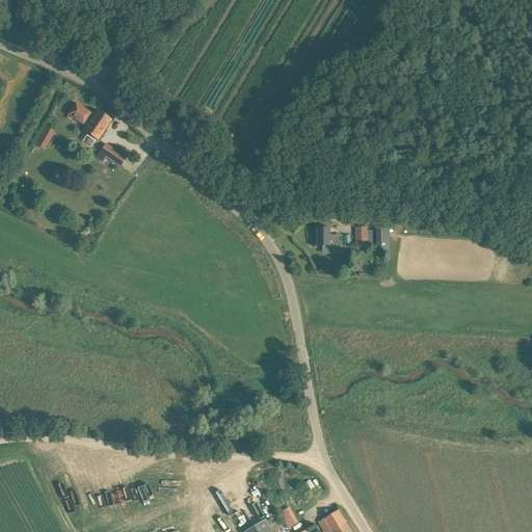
[(98,138),(110,120),(97,110),(94,115),(89,113),(89,112),(76,103),(69,114),(83,125),(86,120),(89,122),(83,130),(98,138)]
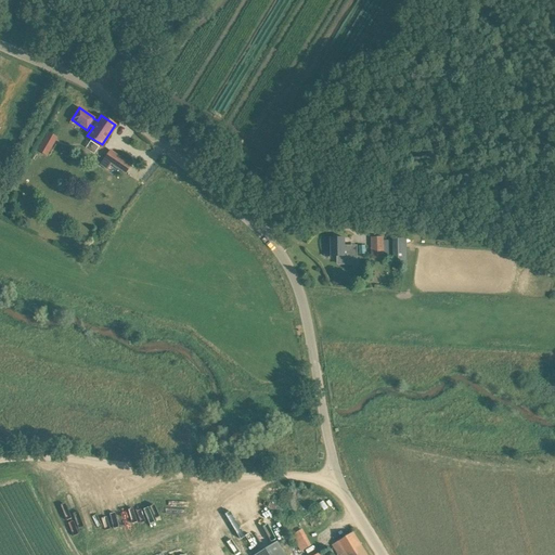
[(38,151),(47,156),(57,138),(49,132),(38,151)]
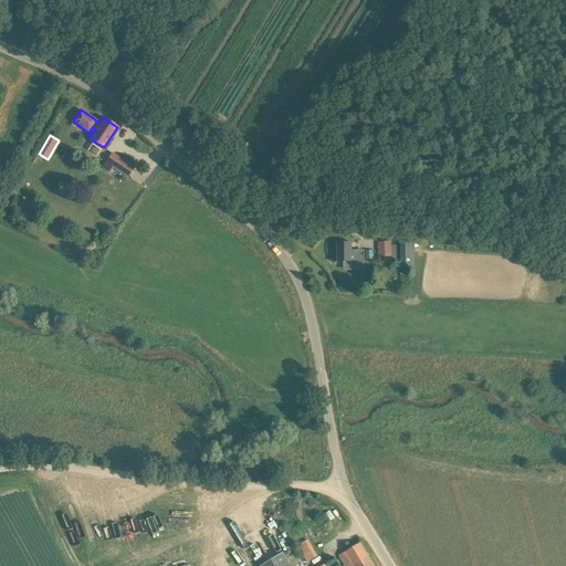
[(112,153),(102,168),(109,173),(113,167),(127,177),(134,168),(112,153)]
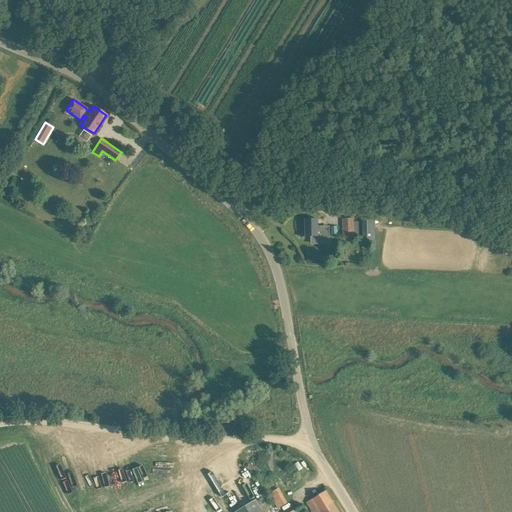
[(355,221),(354,217),(343,218),(343,238),(361,238),(361,221),(355,221)]
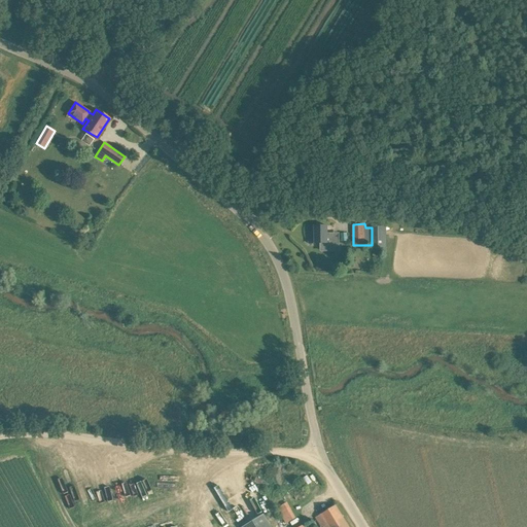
[(321,250),(340,250),(339,234),(327,234),(327,225),(309,225),(309,237),(311,237),(311,243),(321,243),(321,250)]
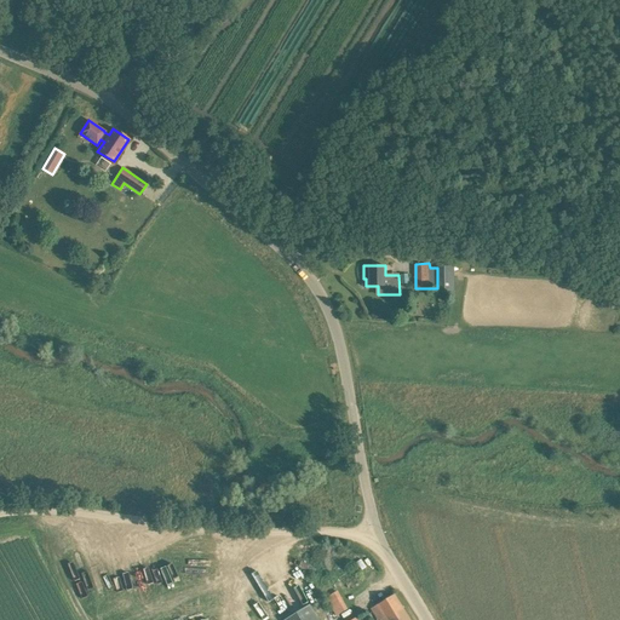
[(440,267),(440,268),(440,288),(440,292),(455,292),(454,265),(440,267)]
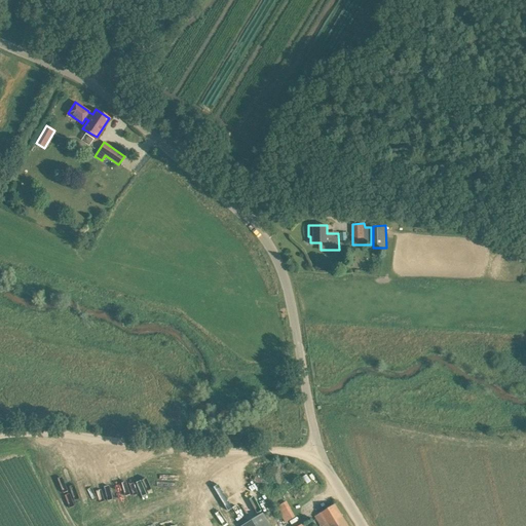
[(286,501),(276,506),(286,522),(295,517),(286,501)]
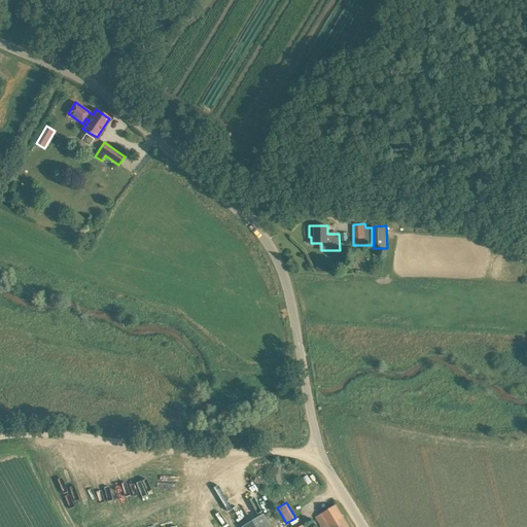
[(349,526),(336,504),(316,517),(321,526),(349,526)]
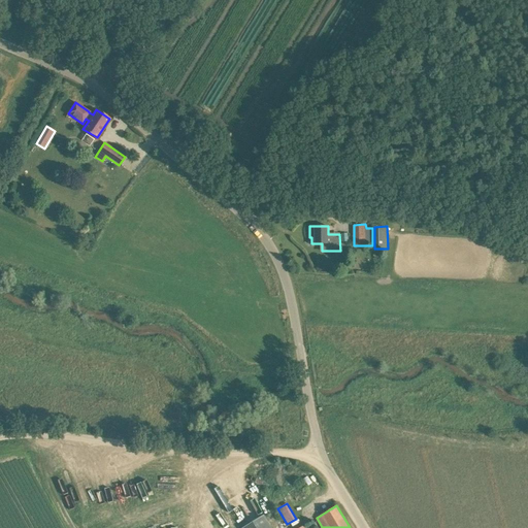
[(271,527),(264,515),(242,527),(271,527)]
